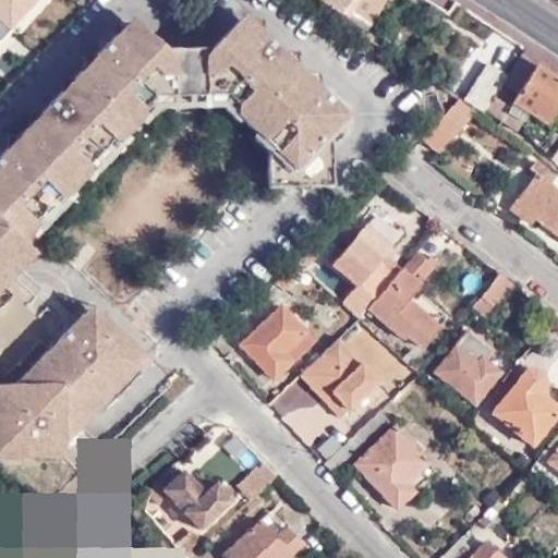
[(0,0),(0,52),(51,0),(0,0)]
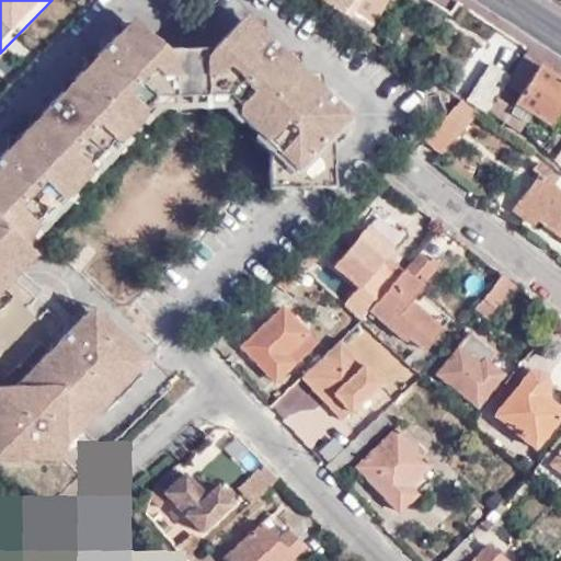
[(320,0),(338,12),(342,4),(345,0),(320,0)]
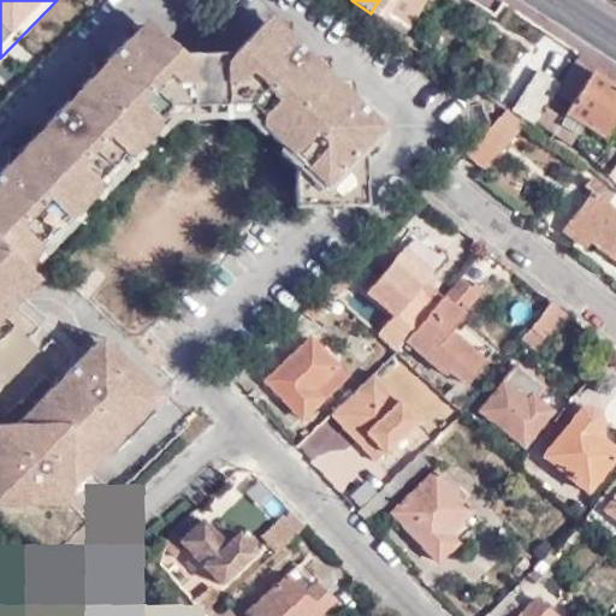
[(375,5),(371,13),(390,27),(395,21),(375,5)]
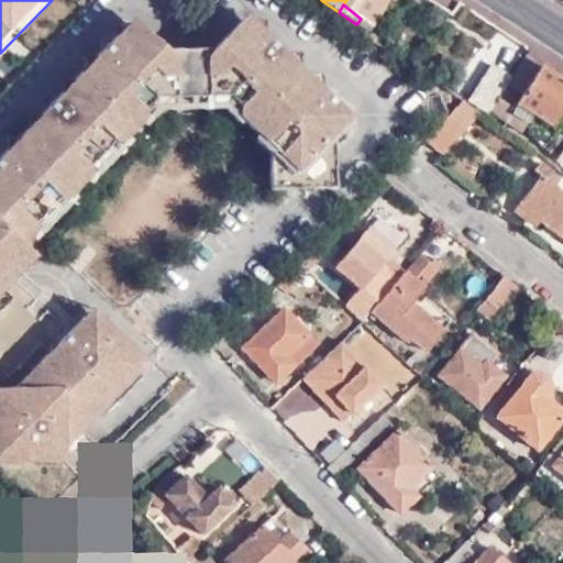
[(275,52),(278,47),(243,13),(211,46),(165,48),(131,17),(97,52),(101,55),(81,76),(78,73),(74,76),(78,80),(58,100),(55,96),(42,109),(46,113),(25,135),(22,131),(20,132),(24,136),(4,157),(0,152),(0,276),(6,271),(11,277),(22,266),(10,254),(22,242),(32,232),(33,222),(57,197),(67,195),(86,174),(87,165),(112,140),(121,138),(142,117),(142,107),(153,96),(225,95),(236,106),(238,116),(257,135),(267,135),(276,143),(266,152),(268,187),(332,185),(331,130),(348,114),(323,90),(319,94),(299,74),(302,70),(299,67),(296,70),(275,52)]
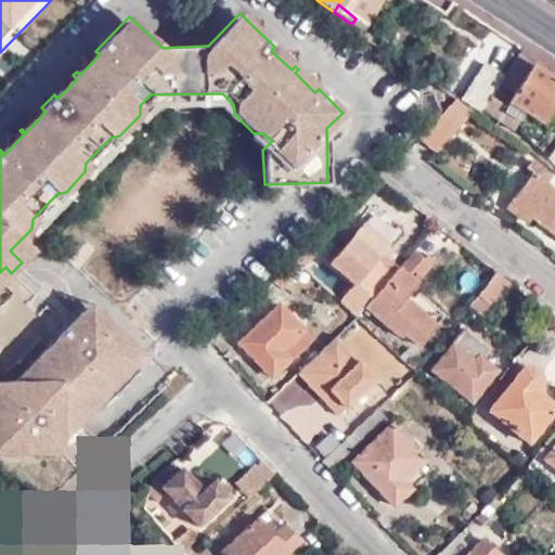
[(529,34),(520,48),(531,54),(541,41),(529,34)]
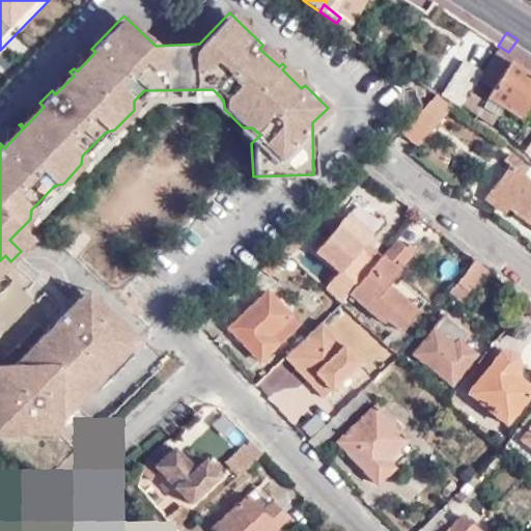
[(530,48),(518,39),(508,52),(530,65),(530,48)]
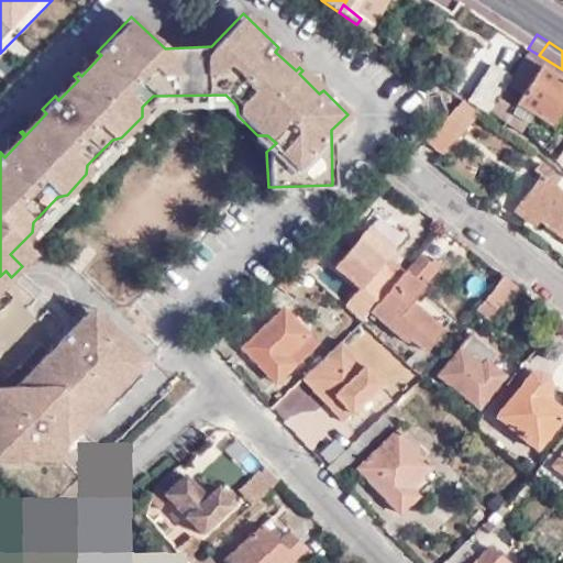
[(299,67),(278,47),(275,52),(296,70),(299,67)]
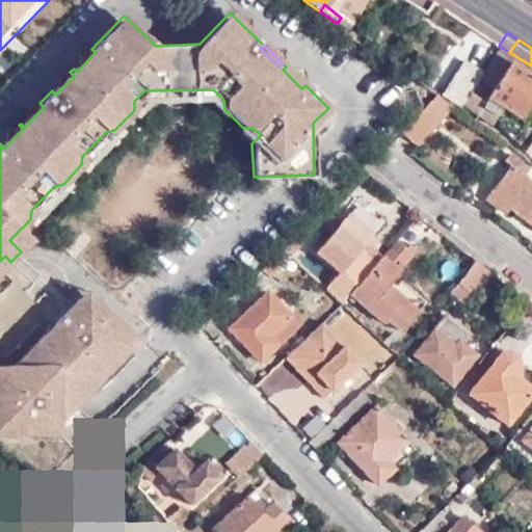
[(509,52),(499,46),(482,70),(460,104),(489,124),(501,106),(516,116),(531,91),(531,75),(509,60),(503,71),(499,67),(509,52)]
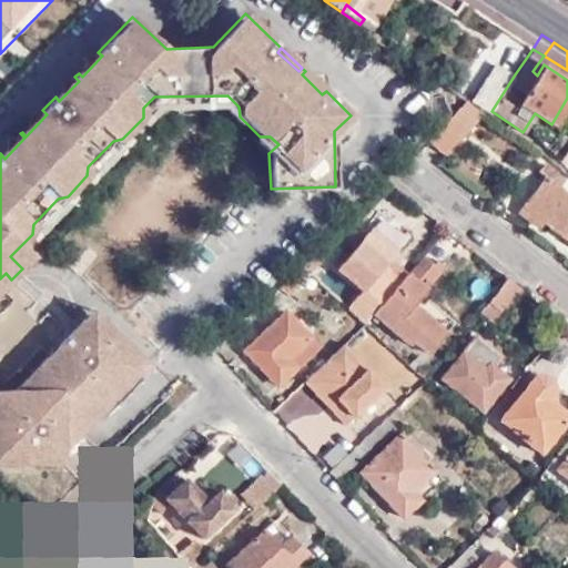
[(102,56),(98,52),(79,73),(82,77),(102,56)]
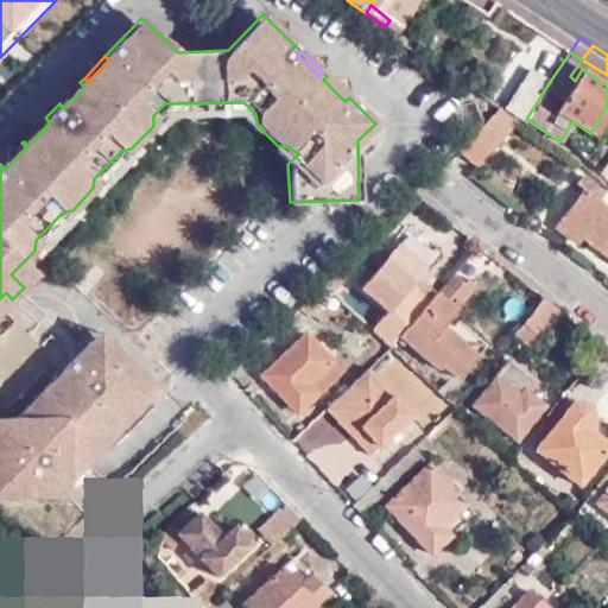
[(607,75),(582,59),(570,76),(575,81),(582,69),(607,86),(607,75)]
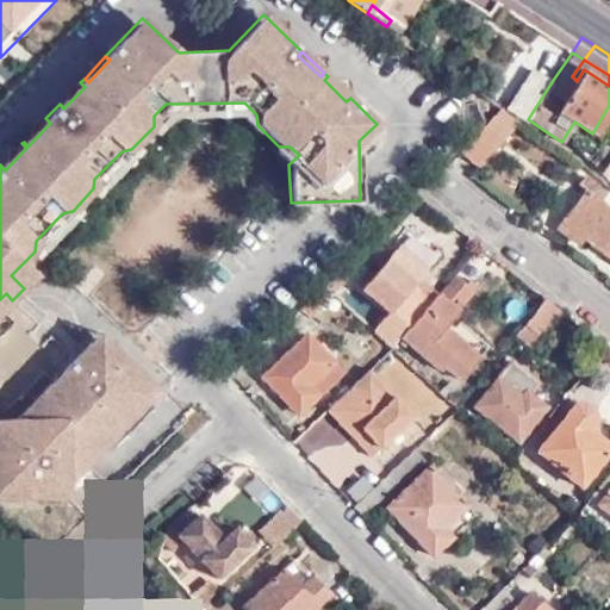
[(528,119),(553,80),(531,67),(505,105),(528,119)]
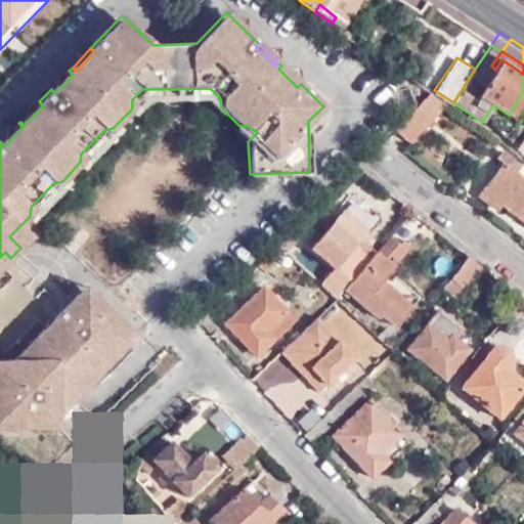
[(301,84),(281,66),(278,69),(297,87),(301,84)]
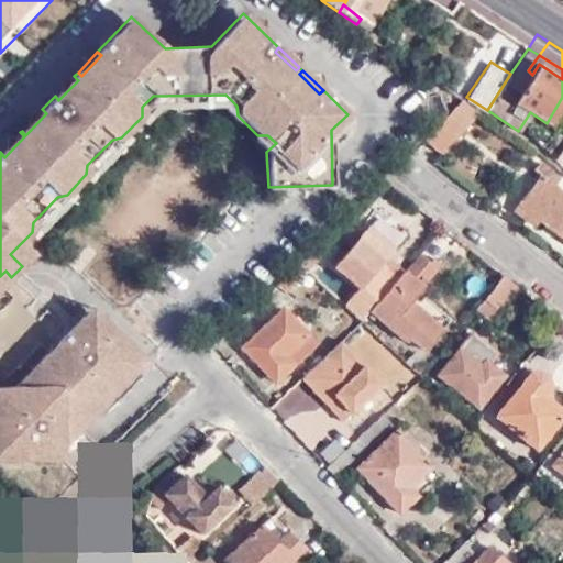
[(78,80),(74,76),(55,96),(58,100),(78,80)]
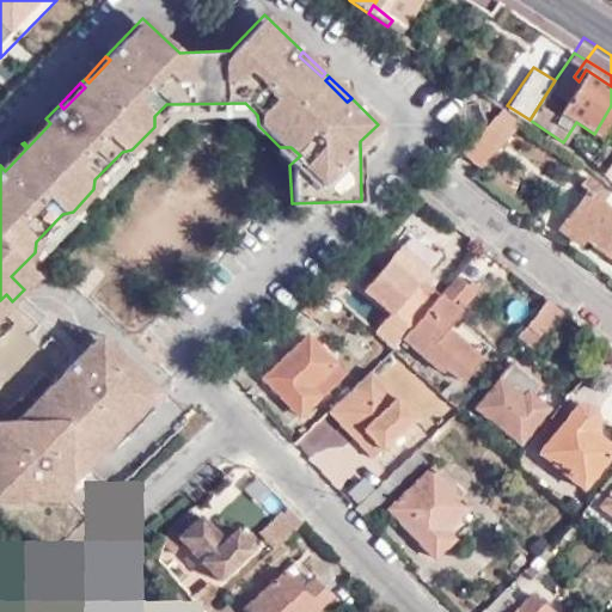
[(254,129),(258,126),(257,115),(245,103),(166,104),(154,116),(154,127),(158,130),(171,117),(240,116),(254,129)]
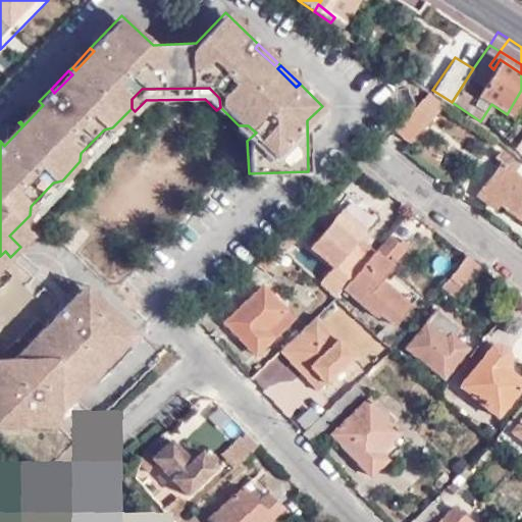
[(39,101),(20,121),(23,125),(43,105),(39,101)]
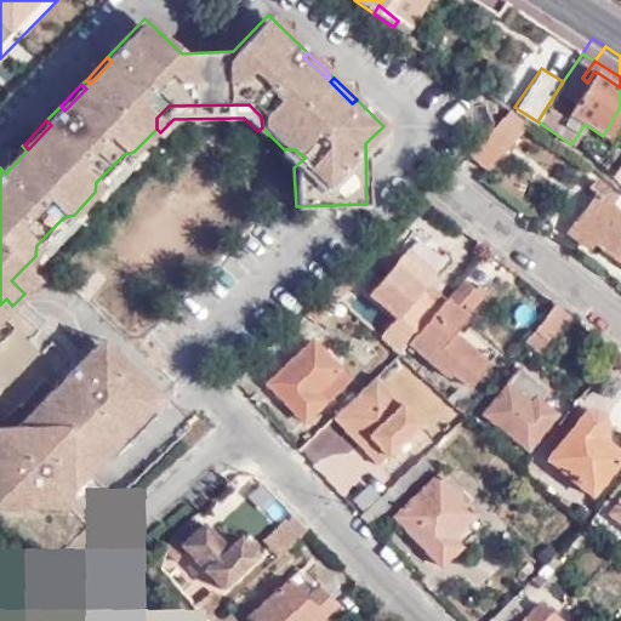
[(493,125),(465,153),(485,171),(513,142),(493,125)]
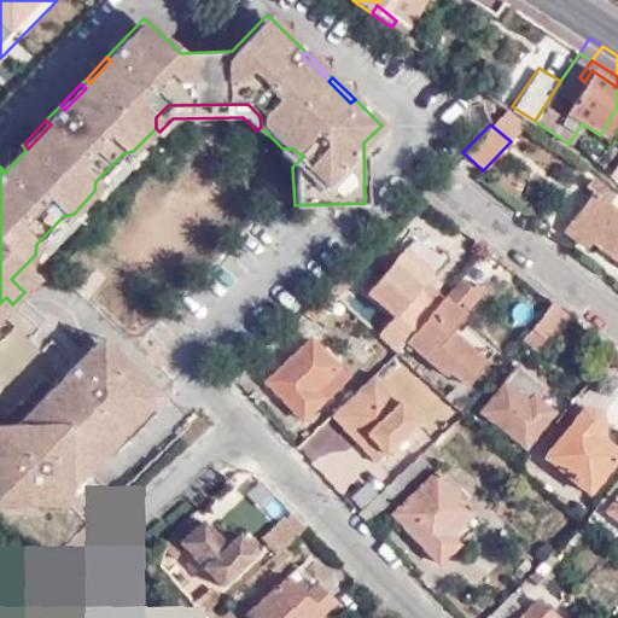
[(22,145),(0,167),(5,173),(27,150),(22,145)]
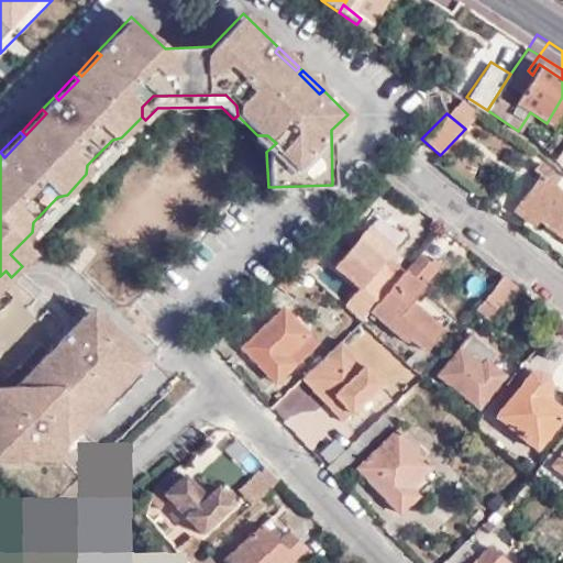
[(254,139),(266,152),(276,143),(267,135),(257,135),(254,139)]
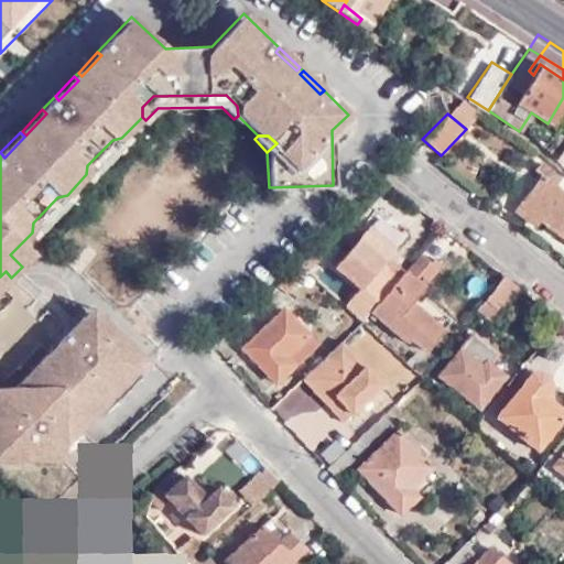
[(126,142),(121,138),(112,140),(87,165),(86,174),(90,179),(126,142)]
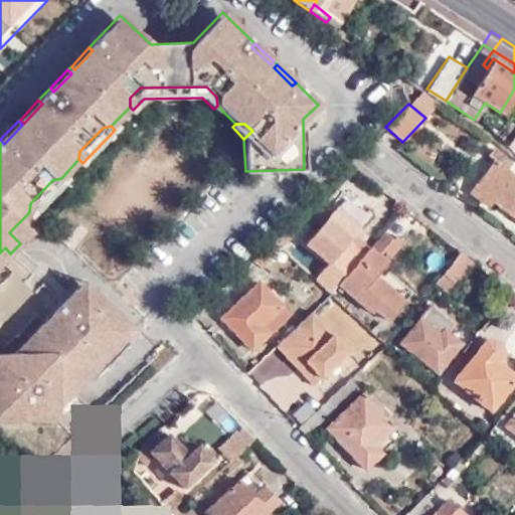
[(494,201),(514,216),(514,174),(499,163),(505,155),(494,147),(489,154),(495,158),(474,186),(494,201)]
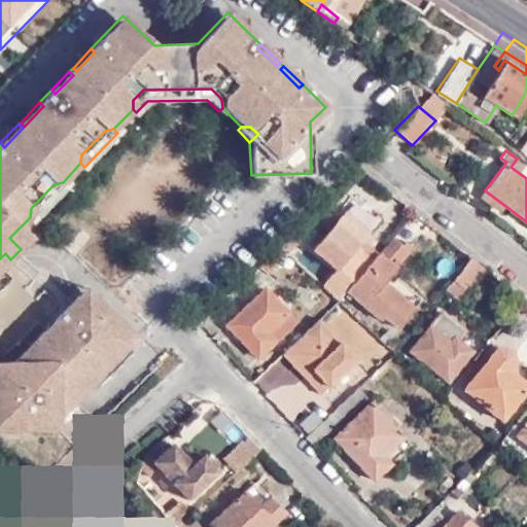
[(67,186),(63,182),(54,184),(31,208),(30,217),(33,220),(67,186)]
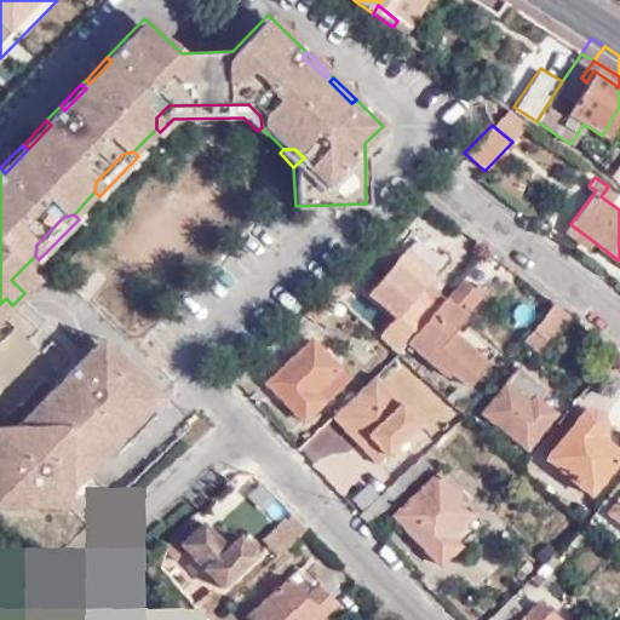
[(564,231),(589,250),(595,242),(570,224),(564,231)]
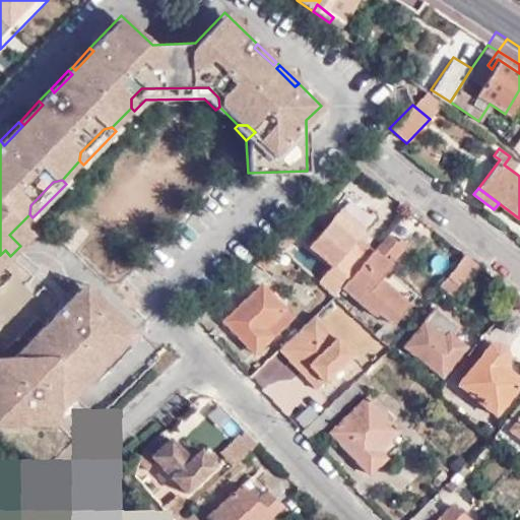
[(342,205),(338,210),(363,231),(367,225),(342,205)]
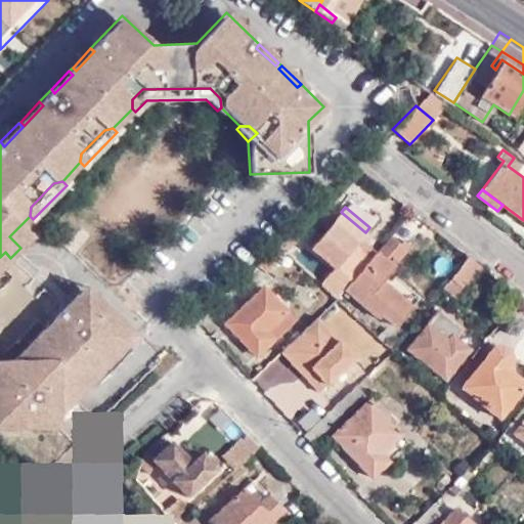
[(344,288),(368,259),(357,250),(349,258),(346,254),(353,246),(365,232),(341,212),(310,248),(334,268),(319,284),(335,298),(342,290),(344,288)]
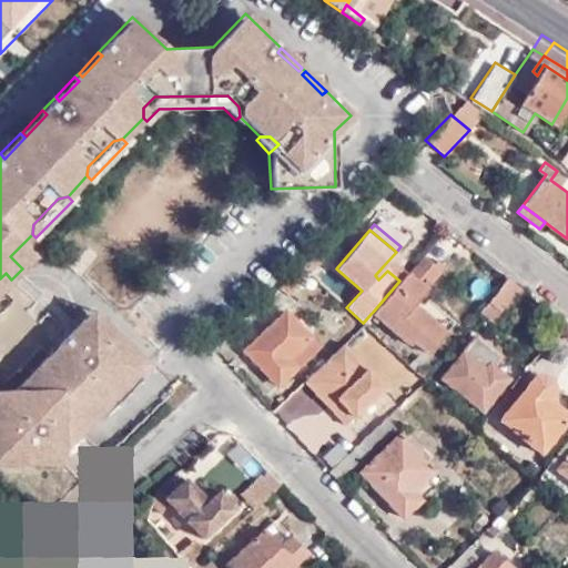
[(33,256),(22,244),(10,256),(22,269),(33,256)]
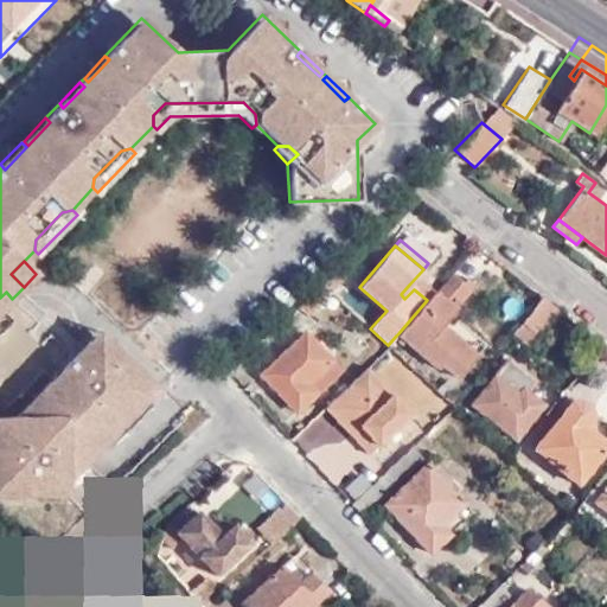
[(345,276),(336,268),(320,283),(328,292),(345,276)]
